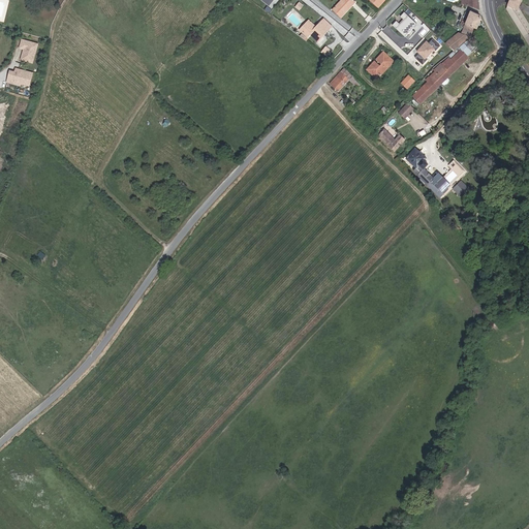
[(341,0),(335,8),(341,14),(345,10),(346,11),(356,0),(355,0),(341,0)]
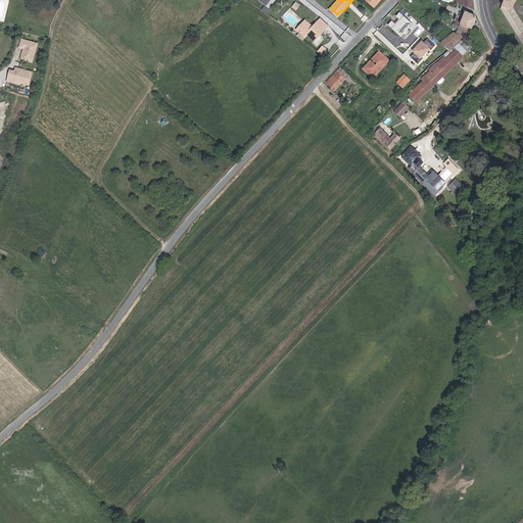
[(518,0),(510,0),(509,6),(518,10),(521,1),(518,0)]
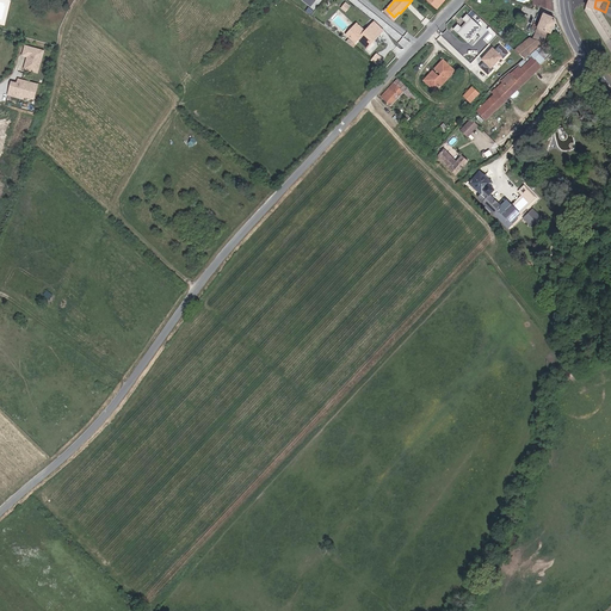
[(593,13),(600,26),(609,20),(605,12),(594,7),(593,13)]
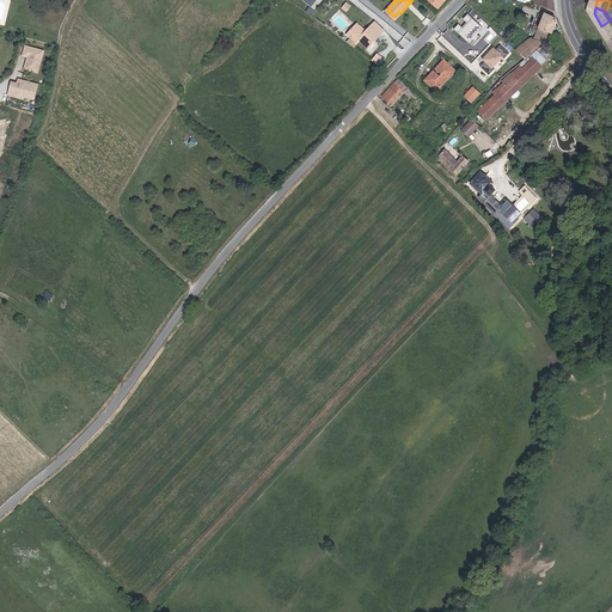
[(457,28),(475,44),(491,28),(473,10),(466,18),(470,22),(465,26),(461,24),(457,28)]
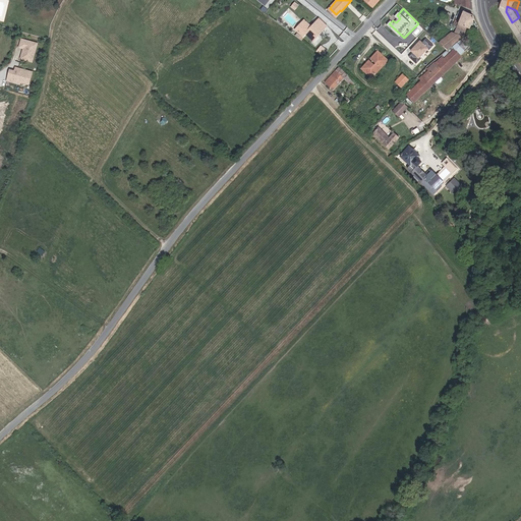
[(457,33),(466,37),(468,38),(475,19),(473,14),(465,11),(457,33)]
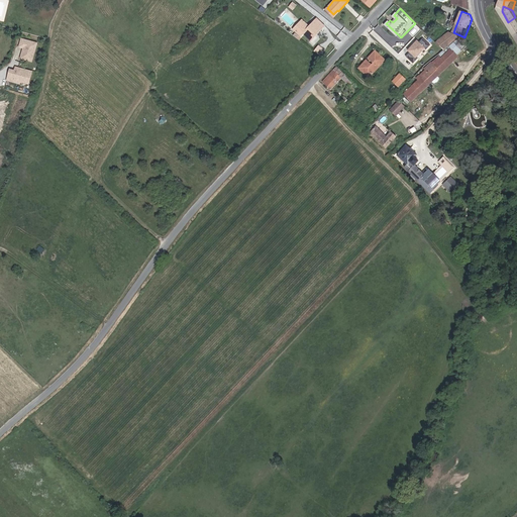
[(310,26),(305,23),(299,30),(303,34),(305,32),(312,38),(316,33),(318,34),(327,24),(319,17),(310,26)]
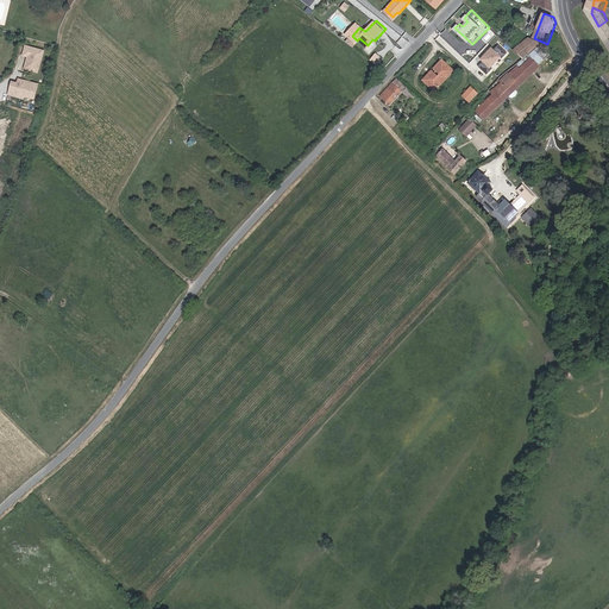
[(608,23),(607,20),(598,26),(608,42),(608,23)]
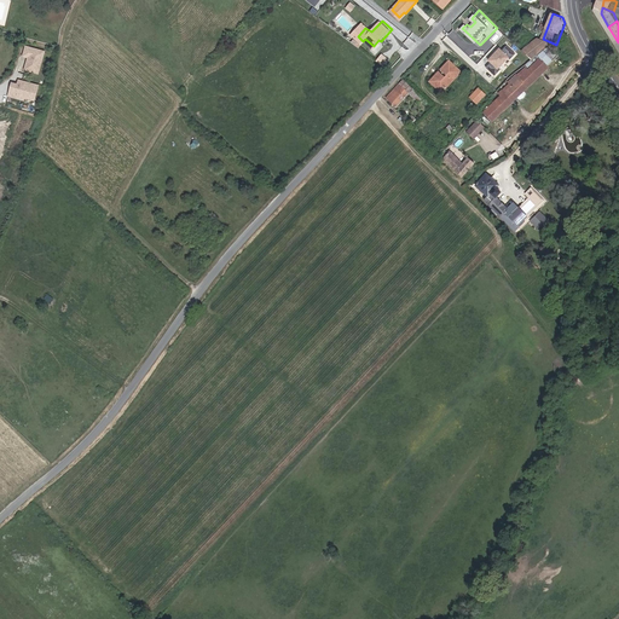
[(354,34),(358,36),(365,28),(362,24),(354,34)]
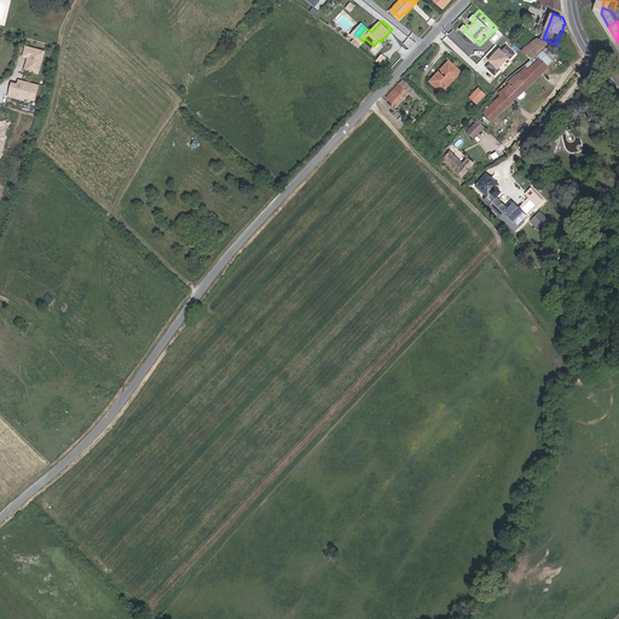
[(522,52),(532,62),(549,47),(554,44),(543,39),(539,38),(522,52)]
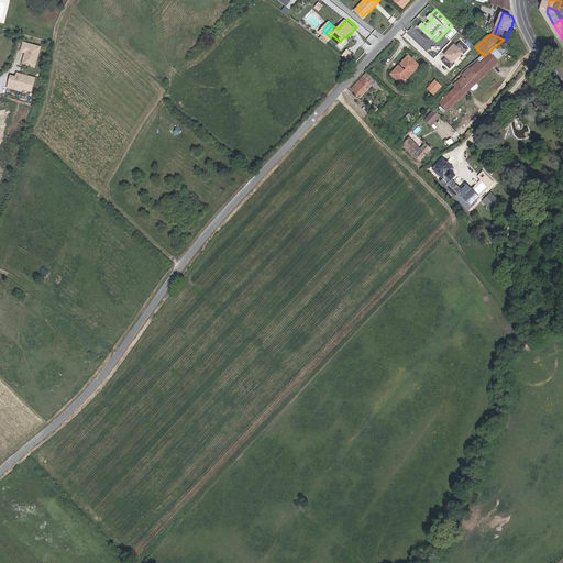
[(456,88),(441,103),(448,111),(498,62),(498,61),(508,52),(499,43),(484,56),(477,62),(478,63),(471,70),(471,69),(463,76),(464,77),(454,87),(456,88)]
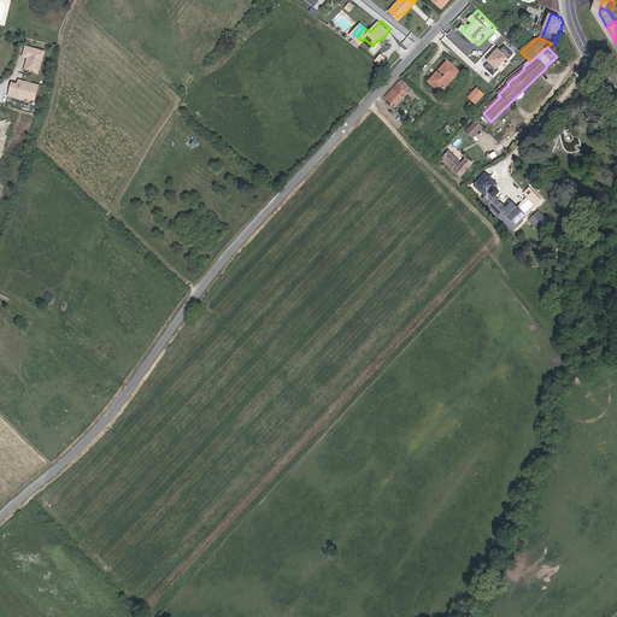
[(488,59),(489,62),(485,66),(493,76),(511,57),(501,47),(488,59)]
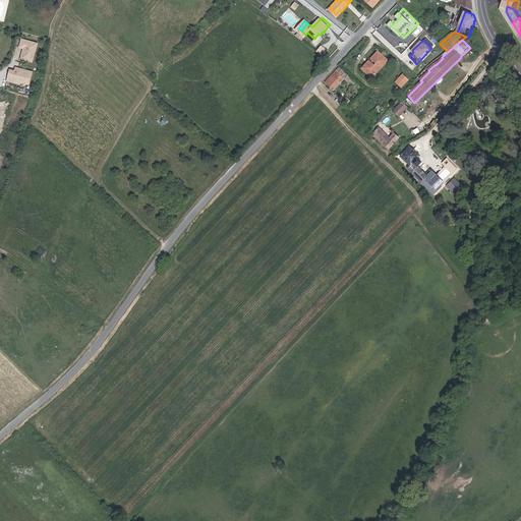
[(32,63),(37,48),(20,43),(18,51),(23,52),(24,53),(23,55),(22,54),(20,60),(32,63)]
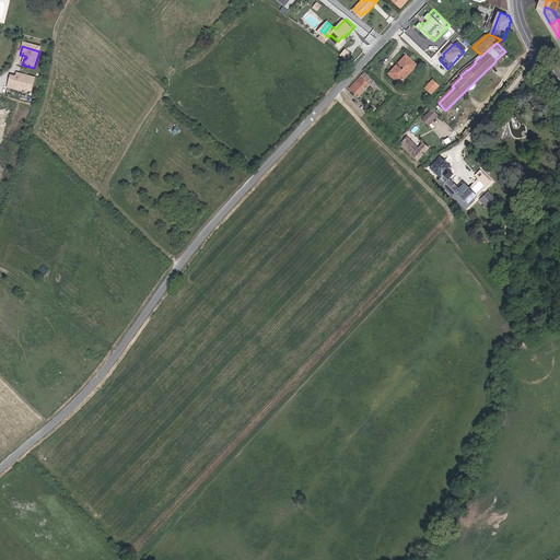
[(346,48),(341,55),(348,60),(353,54),(346,48)]
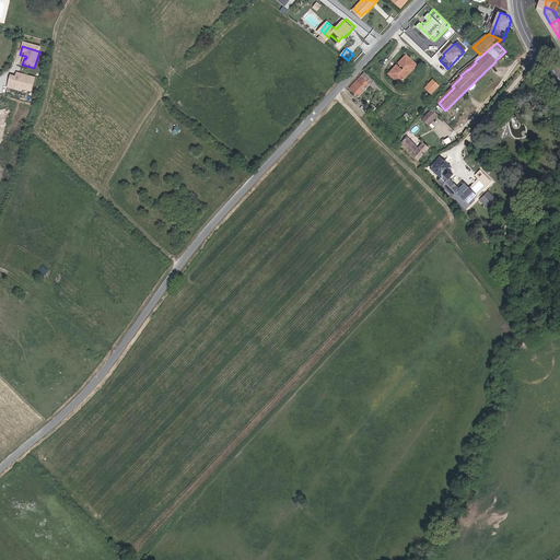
[(418,67),(419,66),(408,56),(401,62),(407,69),(405,71),(403,69),(394,77),(401,84),(405,81),(418,67)]
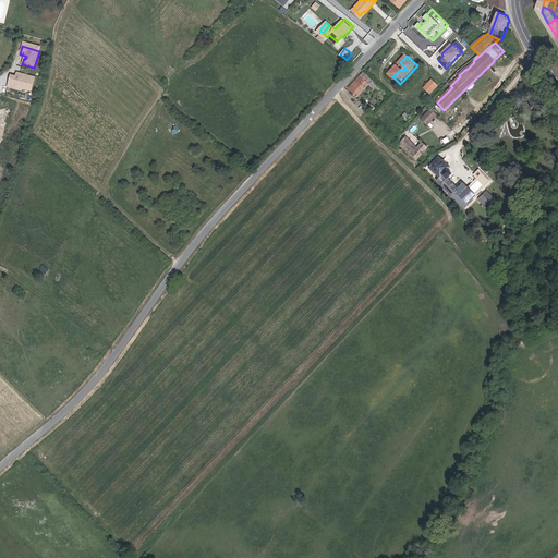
[(392,76),(401,69),(398,65),(390,73),(392,76)]
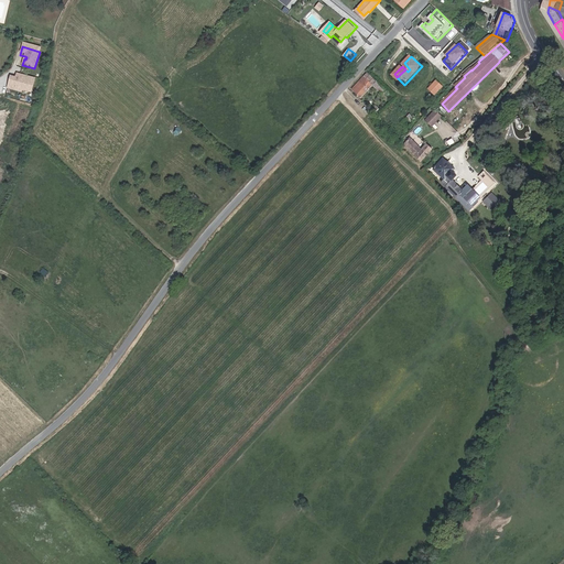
[(383,95),(388,90),(370,73),(355,89),(362,98),(375,87),(383,95)]
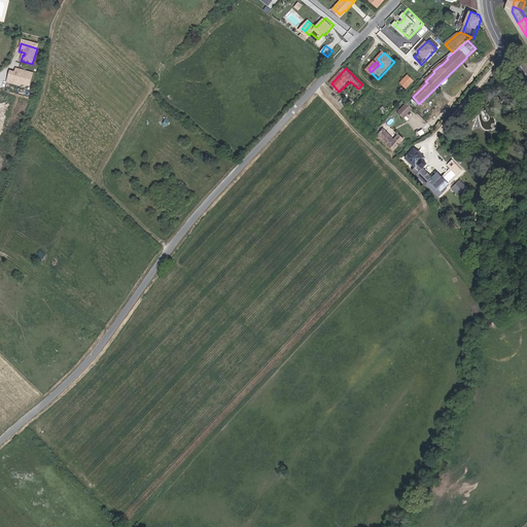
[(27,89),(30,76),(13,72),(12,76),(7,75),(5,82),(19,86),(27,89)]
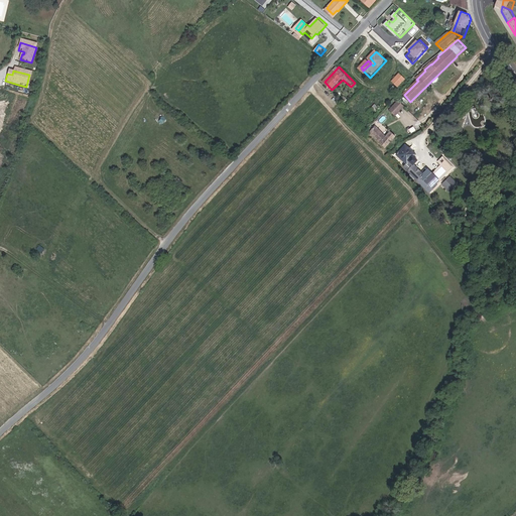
[(393,82),(399,87),(405,80),(400,75),(393,82)]
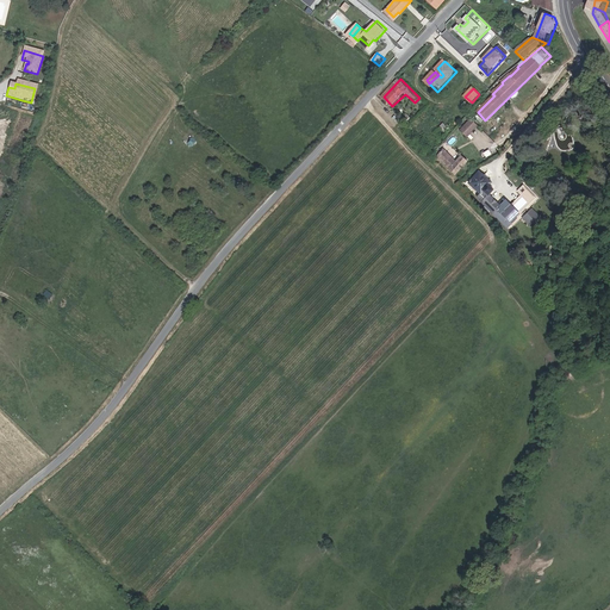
[(479,125),(473,120),(462,134),(468,138),(479,125)]
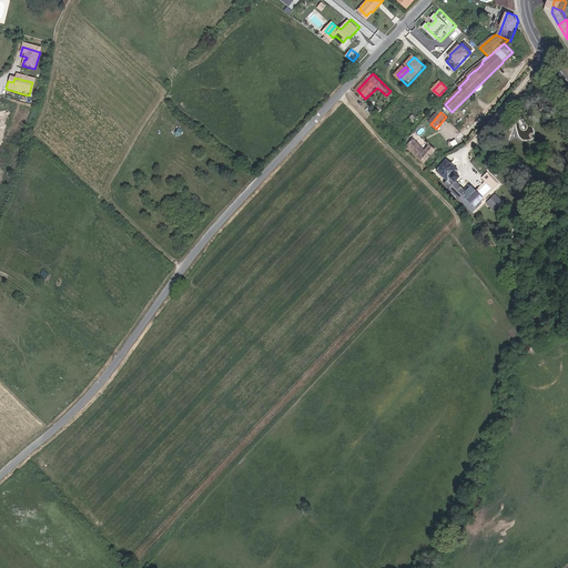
[(415,142),(409,148),(426,163),(426,164),(438,152),(433,148),(427,153),(415,142)]
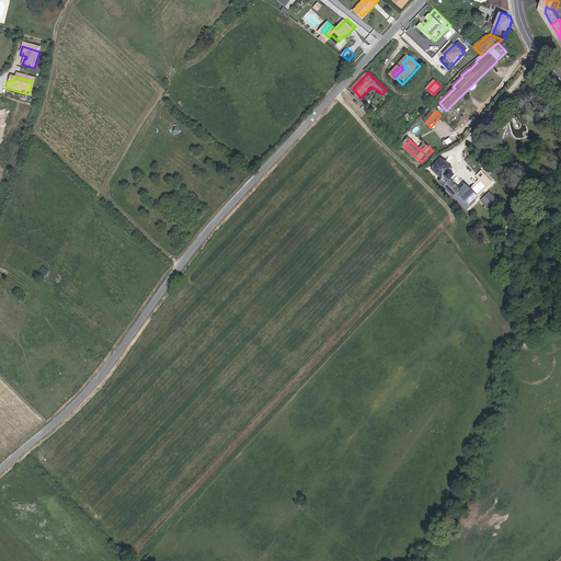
[(445,160),(435,170),(446,181),(443,183),(459,199),(462,195),(467,199),(474,207),(479,203),(471,195),(474,192),(471,187),(466,193),(455,181),(459,176),(455,172),(456,171),(445,160)]
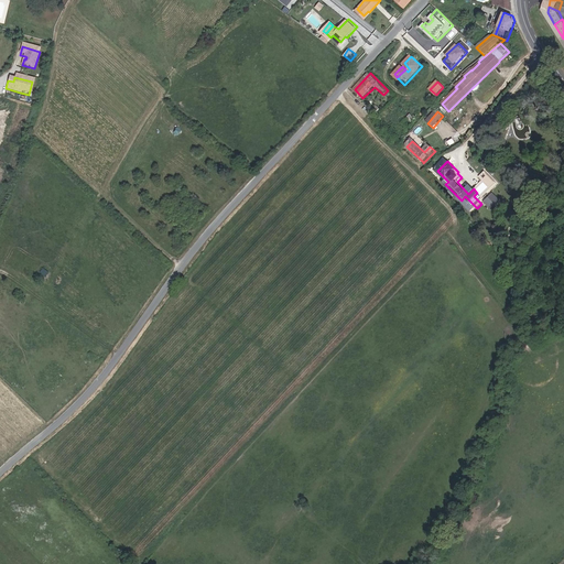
[(94,182),(90,186),(96,192),(100,186),(94,182)]
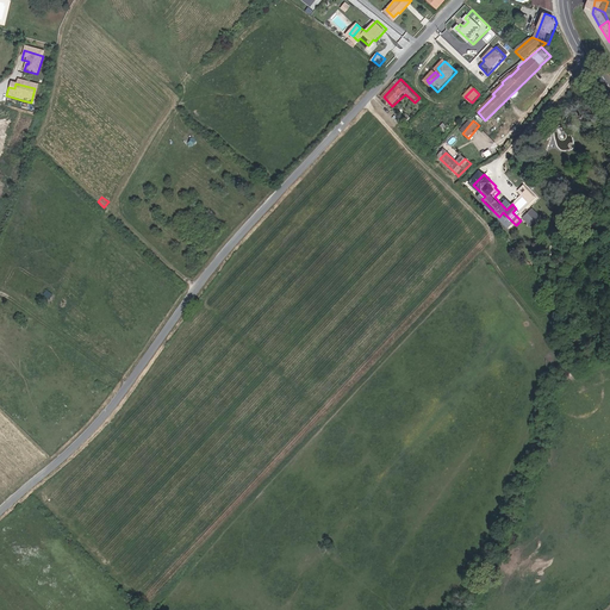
[(537,213),(529,222),(535,228),(543,219),(537,213)]
